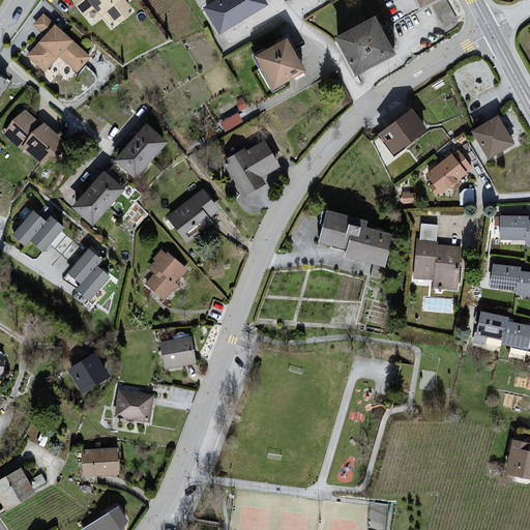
[(135,0),(69,0),(88,24),(102,12),(113,26),(139,5),(135,0)]
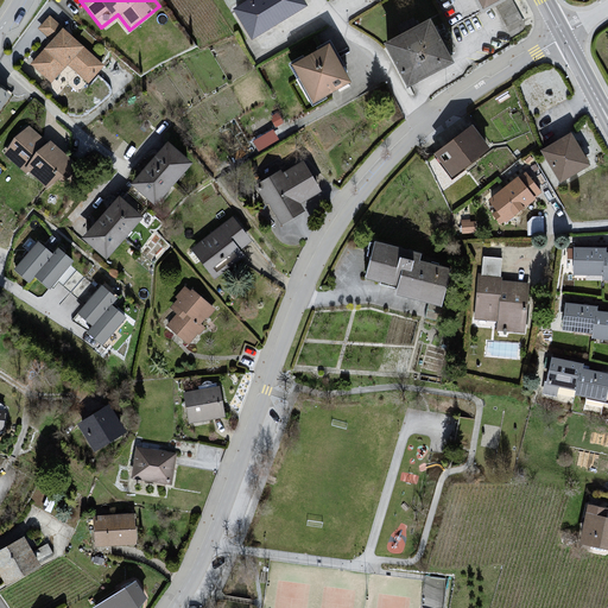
[(299,0),(248,0),(229,11),(245,39),(304,7),(299,0)]
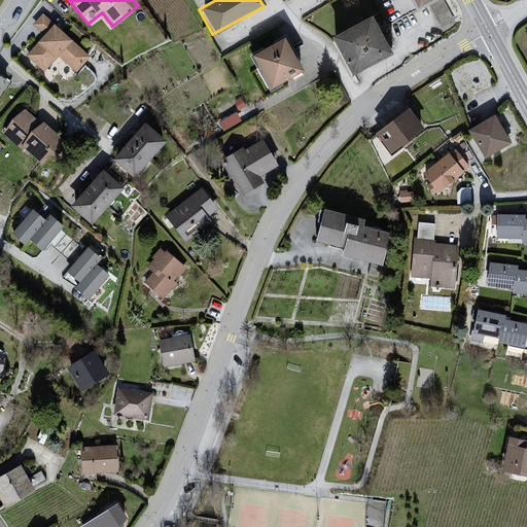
[(402,0),(410,12),(433,0),(402,0)]
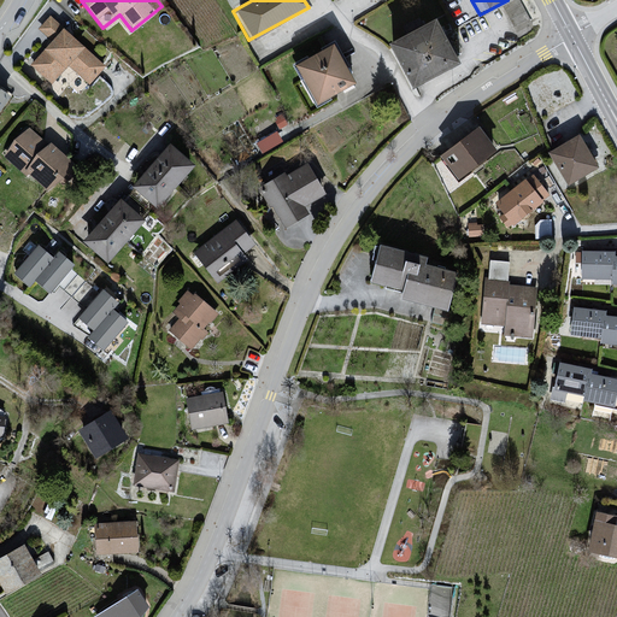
[(66,18),(27,66),(53,88),(71,65),(95,83),(116,59),(66,18)]
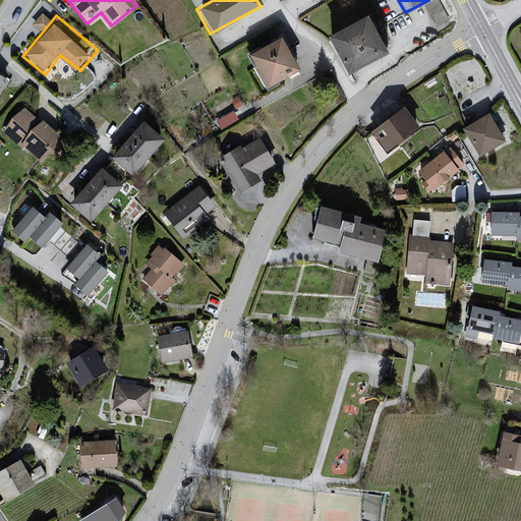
[(363,23),(330,41),(346,71),(380,54),(363,23)]
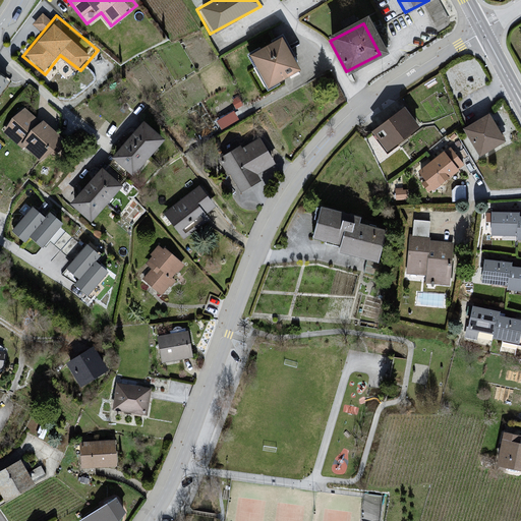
[(277,42),(244,58),(263,92),(294,75),(277,42)]
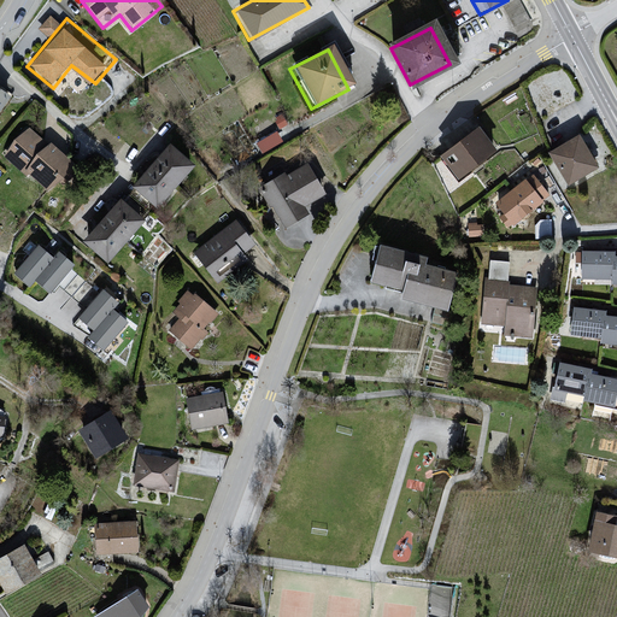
[(0,95),(0,117),(11,104),(0,95)]
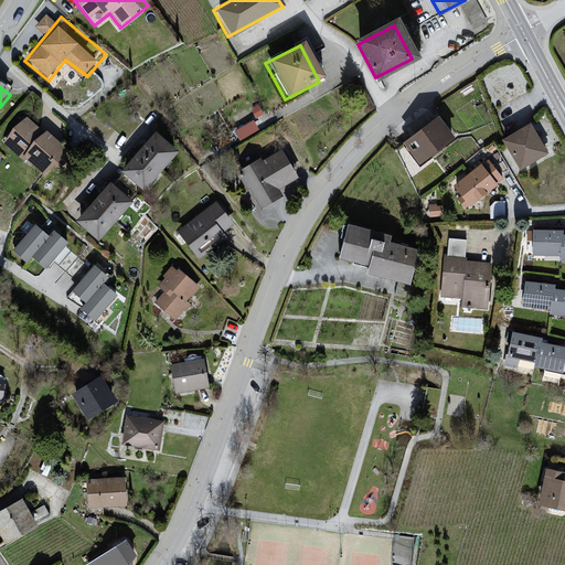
[(246,117),(225,129),(233,141),(254,129),(246,117)]
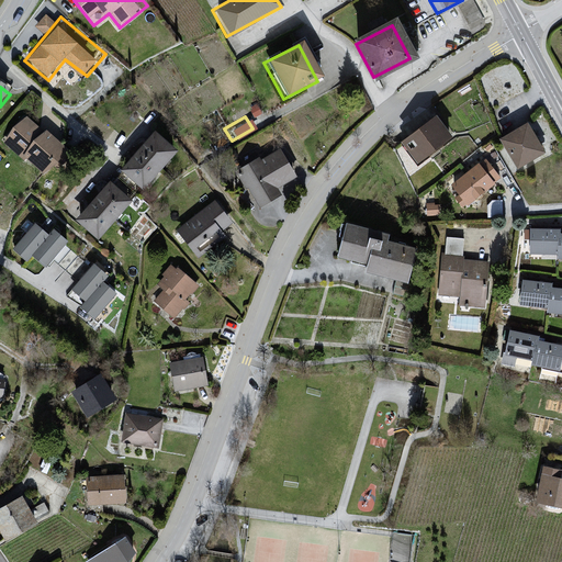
[(433,119),(400,143),(417,166),(449,142),(433,119)]
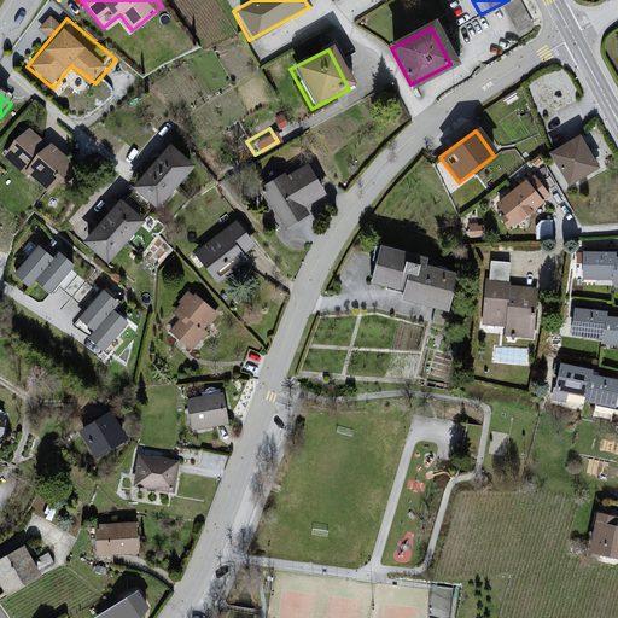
[(27,133),(4,162),(42,192),(65,163),(27,133)]
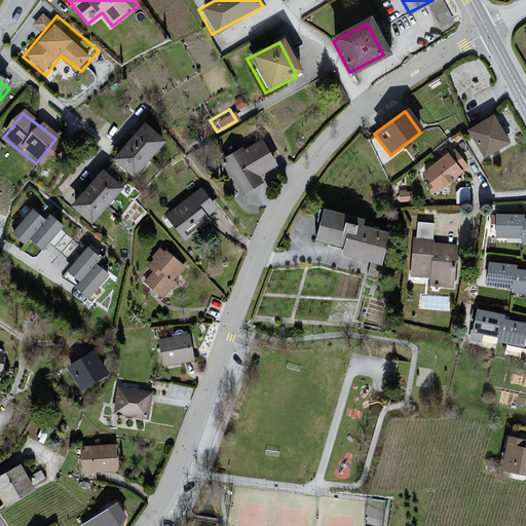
[(496,115),(468,132),(485,159),(513,143),(496,115)]
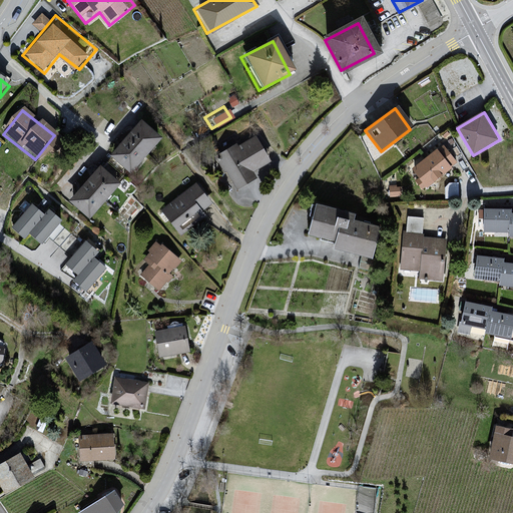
[(141,122),(113,155),(133,172),(162,139),(141,122)]
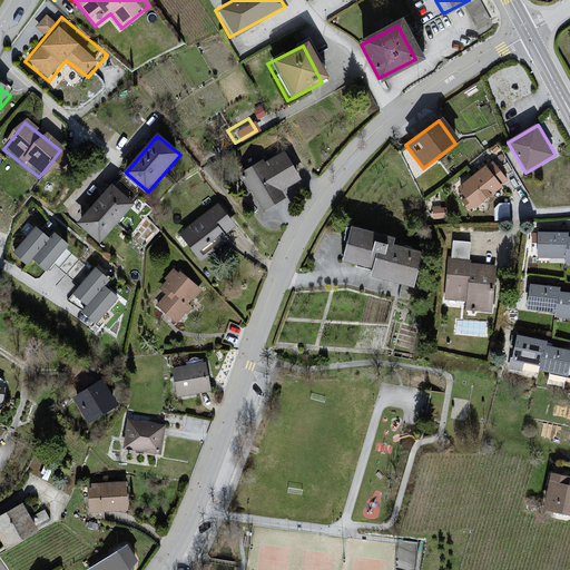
[(281,157),(238,185),(256,210),(298,183),(281,157)]
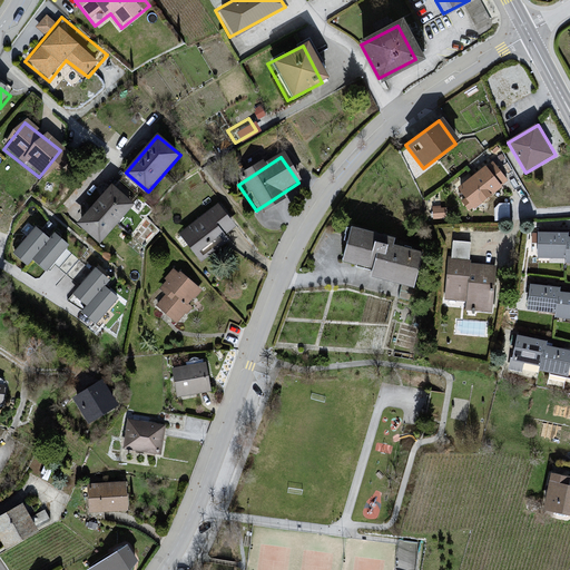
[(484,164),(457,190),(475,209),(503,183),(484,164)]
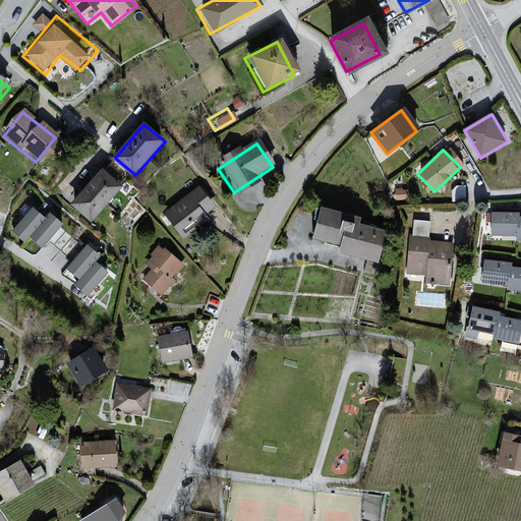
[(99,173),(69,209),(91,225),(119,189),(99,173)]
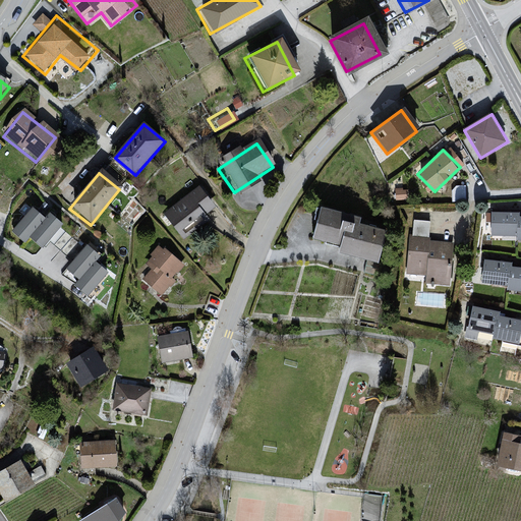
[(189,191),(160,219),(180,240),(210,213),(189,191)]
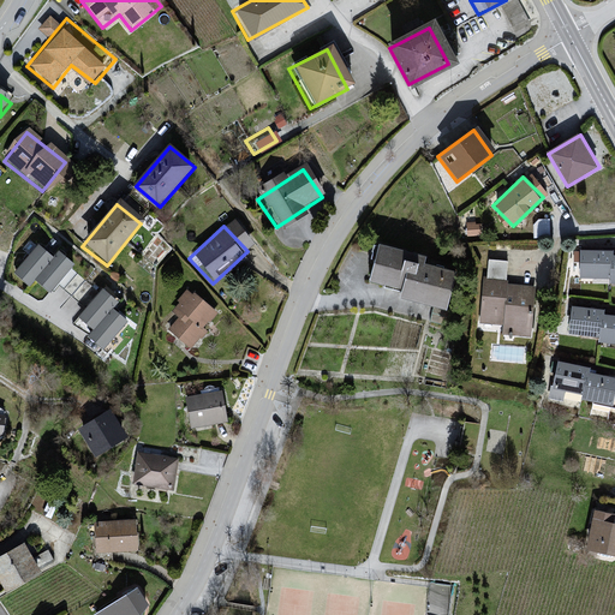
[(36,240),(12,274),(48,299),(72,264),(36,240)]
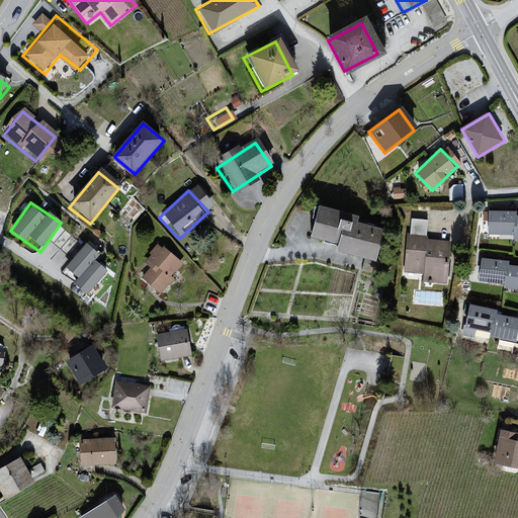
[(517,210),(493,206),(489,230),(517,235),(517,210)]
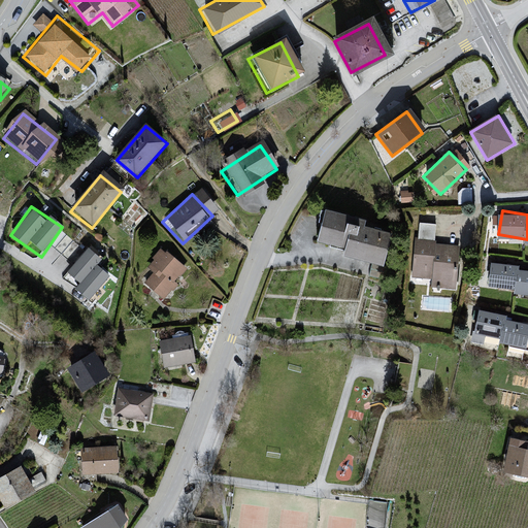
[(316,216),(306,250),(374,267),(383,232),(316,216)]
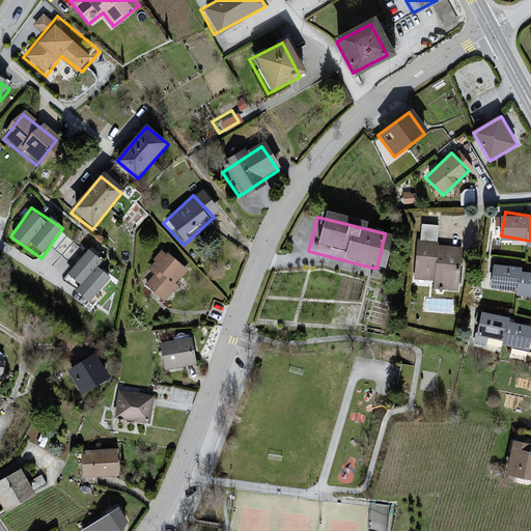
[(419,247),(412,280),(457,289),(464,256),(419,247)]
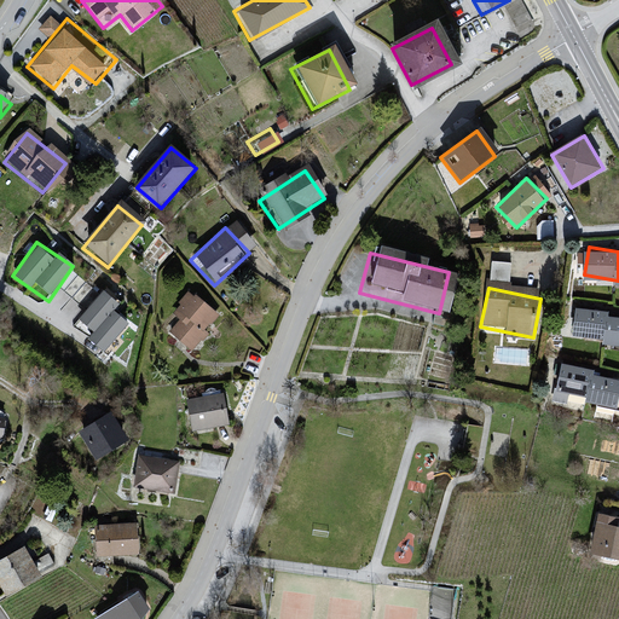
[(92,298),(67,331),(103,359),(128,327),(92,298)]
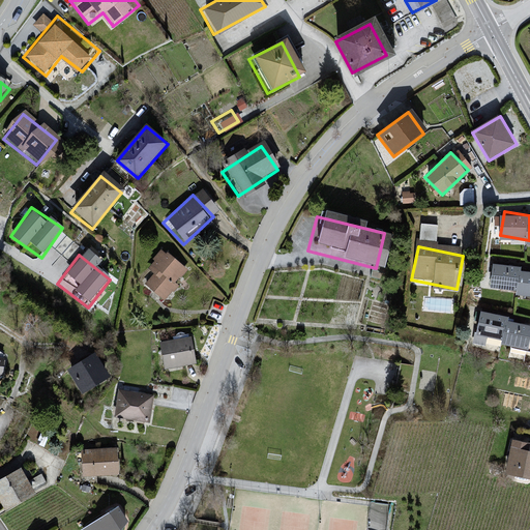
[(160,258),(138,288),(160,304),(183,274),(160,258)]
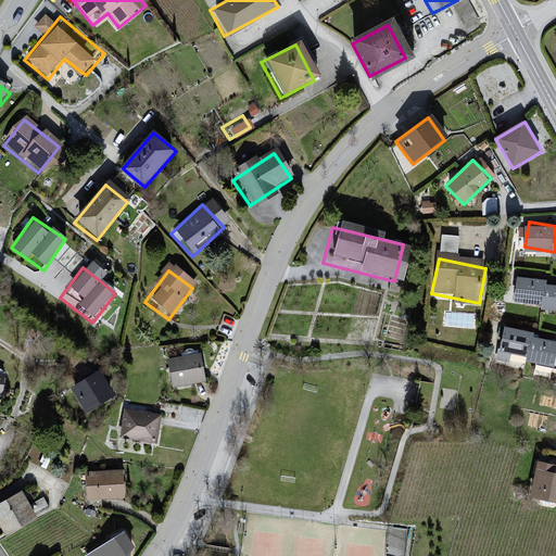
[(555,282),(519,275),(514,301),(555,310),(555,282)]
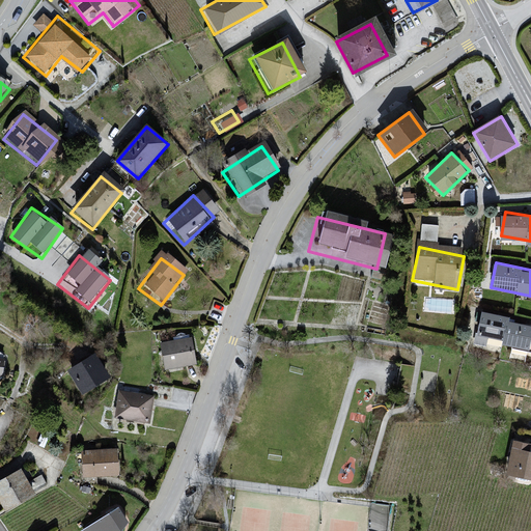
[(530,337),(530,327),(481,313),(475,339),(527,353),(530,337)]
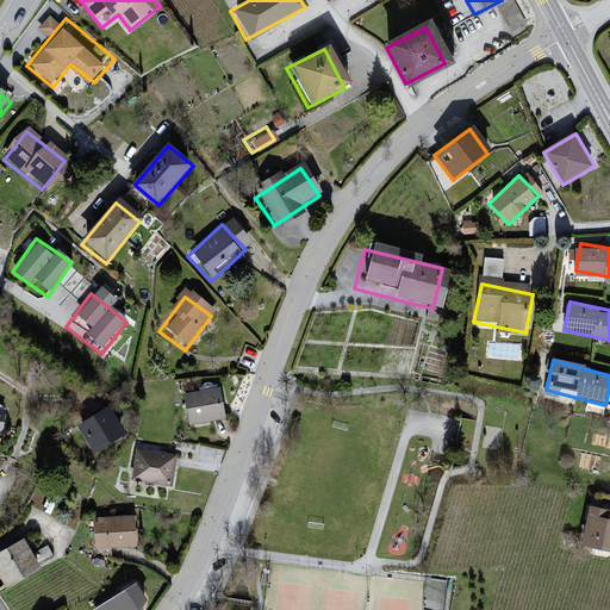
[(223,388),(182,392),(186,423),(225,419),(223,388)]
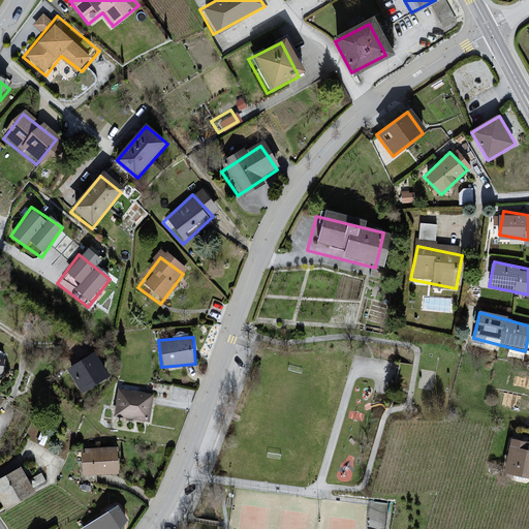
[(100,352),(67,370),(80,393),(113,376),(100,352)]
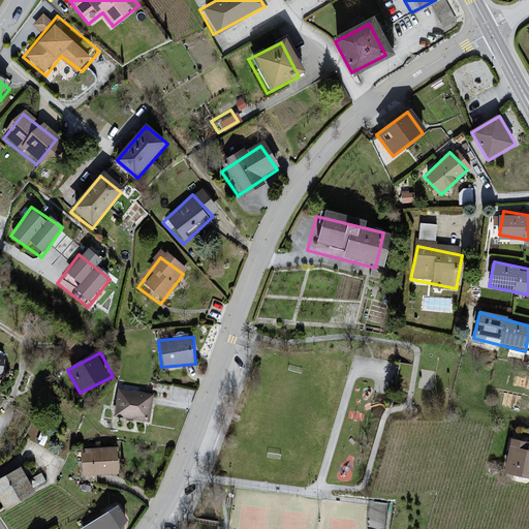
[(156,389),(121,386),(119,413),(154,415),(156,389)]
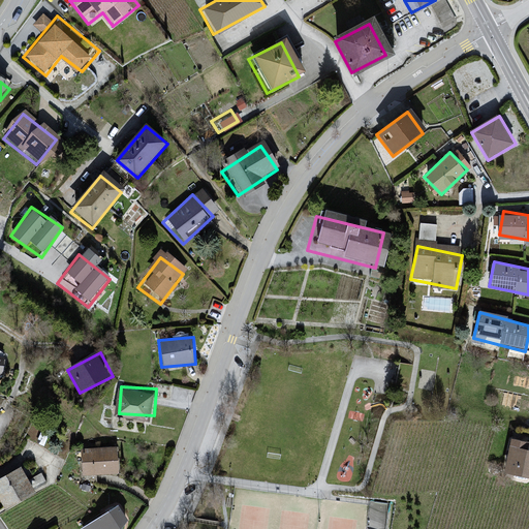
[(528,446),(516,443),(507,475),(528,479),(528,446)]
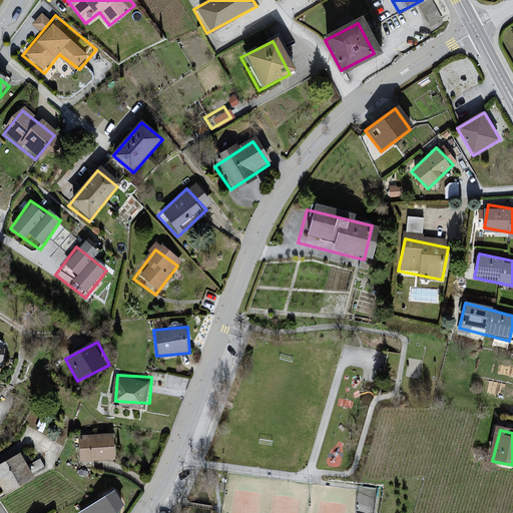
[(80,432),(80,456),(116,457),(116,433),(80,432)]
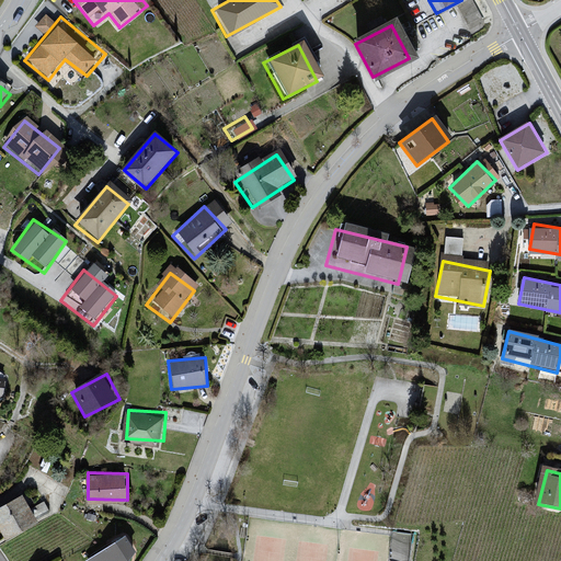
[(24,490),(0,504),(0,521),(8,535),(39,516),(24,490)]
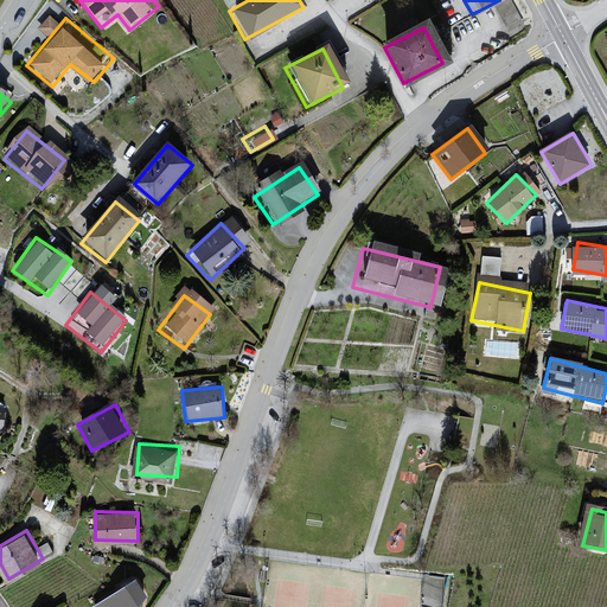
[(129,570),(89,599),(94,606),(139,606),(149,600),(129,570)]
